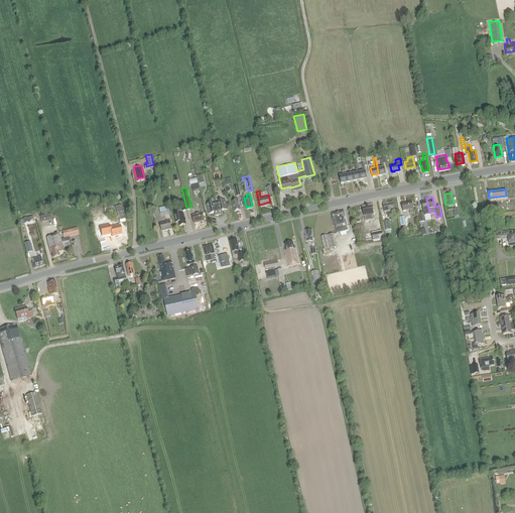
[(219,201),(215,202),(218,212),(221,211),(221,209),(226,207),(224,198),(218,199),(219,201)]
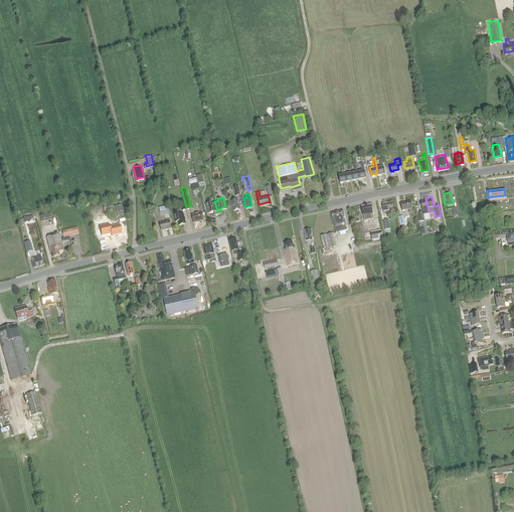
[(236,197),(230,198),(233,208),(238,207),(236,197)]
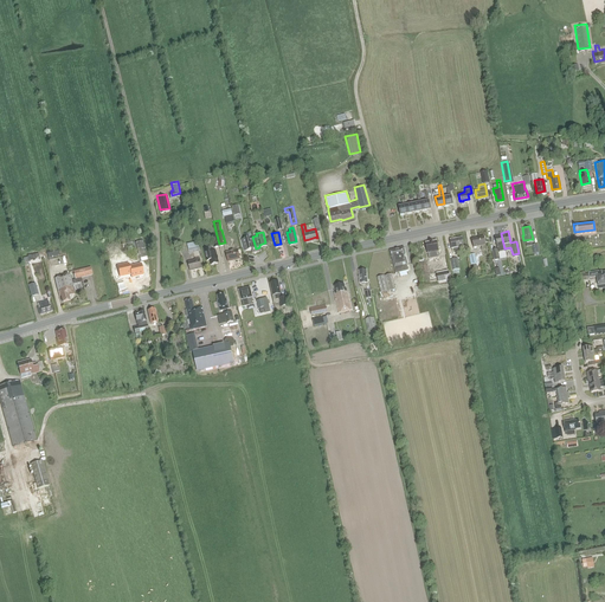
[(496,247),(493,247),(490,248),(493,257),(506,254),(504,248),(501,233),(494,234),(496,247)]
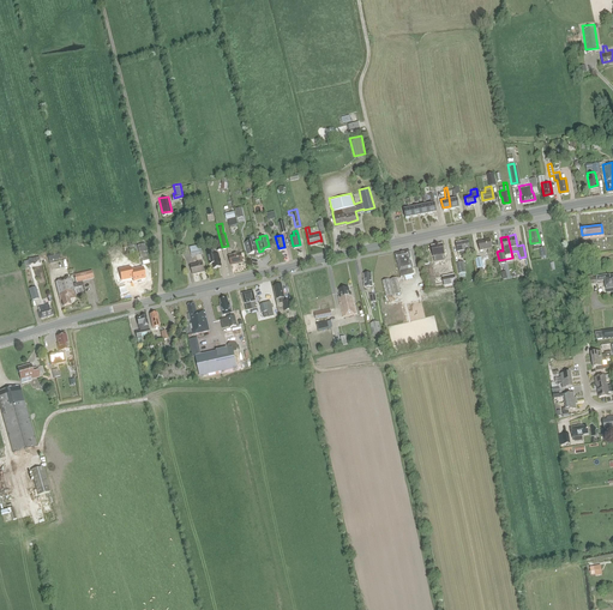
[(469,252),(468,247),(468,246),(467,237),(455,240),(457,248),(458,248),(460,253),(469,252)]
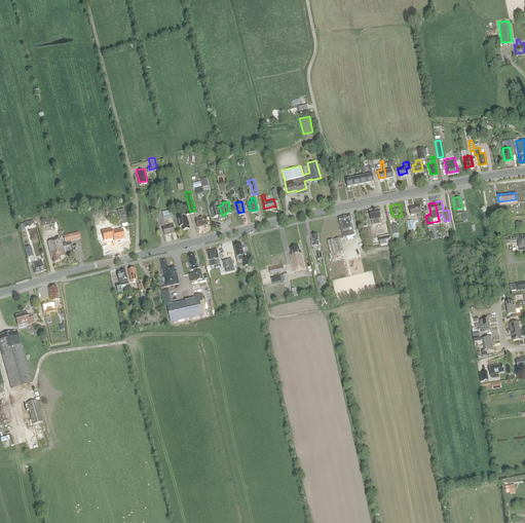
[(416,211),(417,215),(421,214),(419,203),(408,206),(410,212),(416,211)]
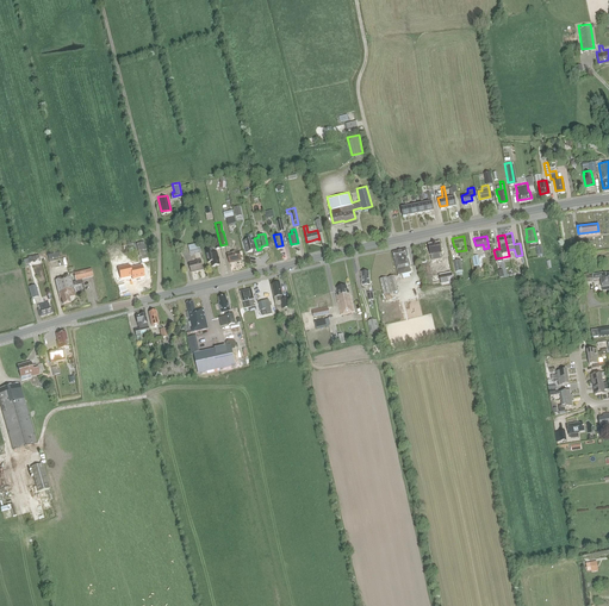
[(258,250),(254,238),(250,239),(249,237),(242,238),(246,250),(252,248),(253,251),(258,250)]
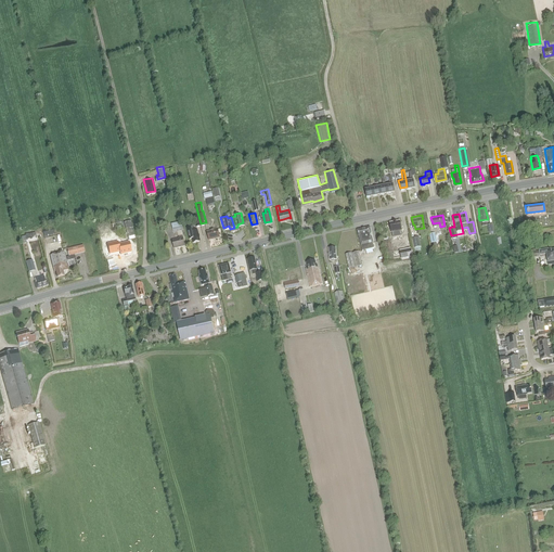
[(182,227),(180,218),(170,220),(171,229),(182,227)]
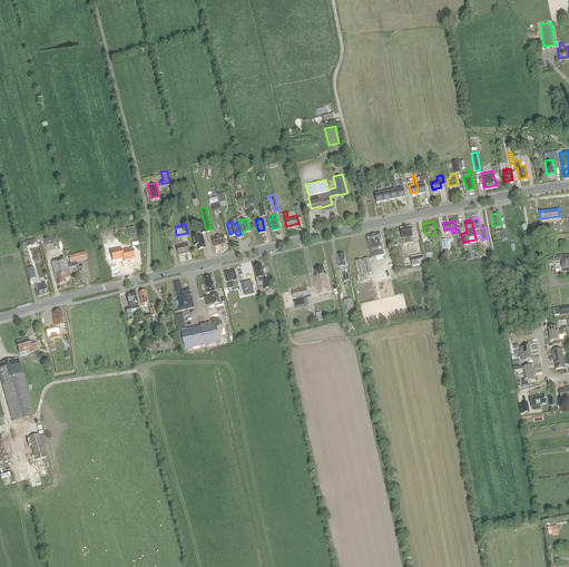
[(402,225),(399,226),(400,236),(401,242),(411,240),(410,234),(411,234),(409,224),(405,225),(402,225)]
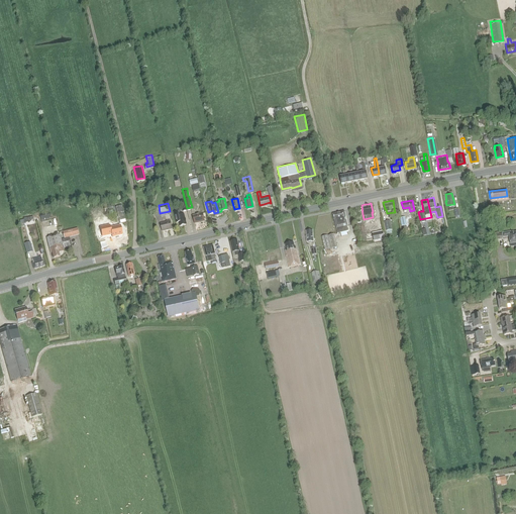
[(183,212),(180,212),(179,208),(173,210),(175,220),(178,220),(179,223),(185,222),(183,212)]
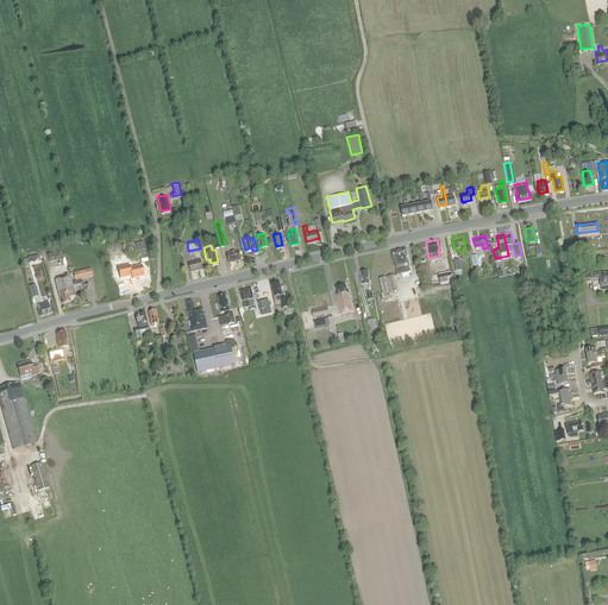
[(45,249),(48,257),(60,253),(57,246),(45,249)]
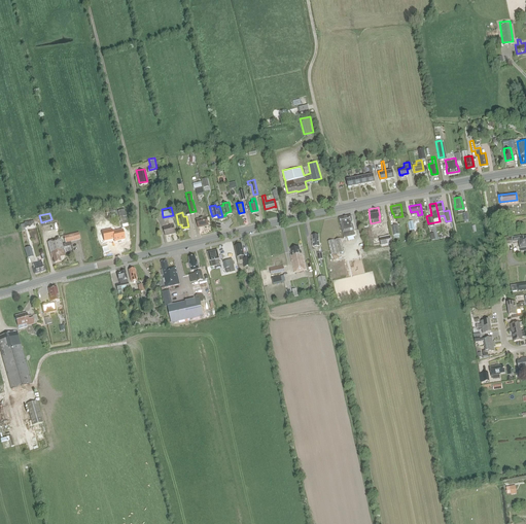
[(340,221),(342,231),(344,236),(354,233),(353,228),(351,218),(350,213),(338,216),(340,221)]
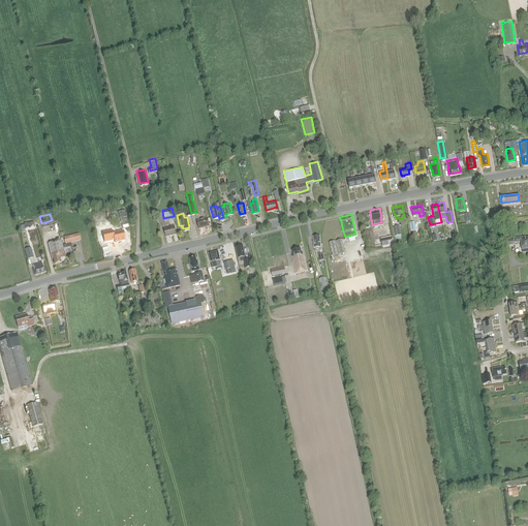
[(197,226),(208,224),(206,215),(203,215),(203,216),(195,218),(197,226)]
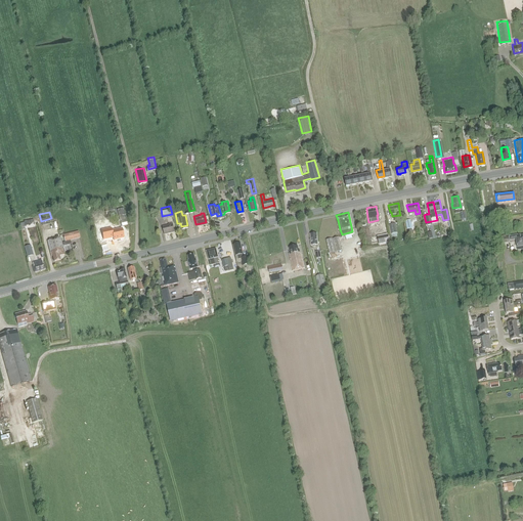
[(22,219),(23,220),(19,221),(20,227),(24,226),(24,223),(32,221),(31,217),(22,219)]
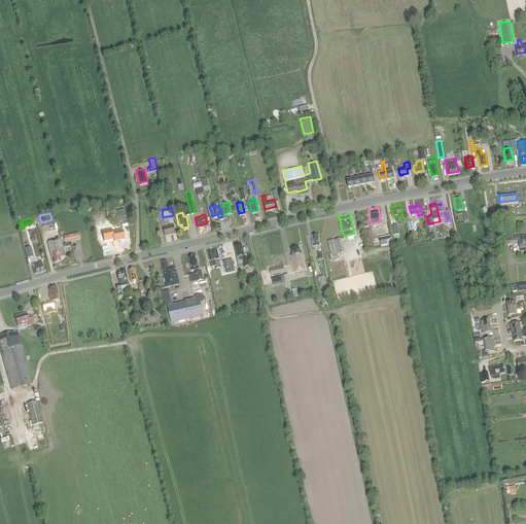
[(101,222),(103,230),(111,226),(109,219),(101,222)]
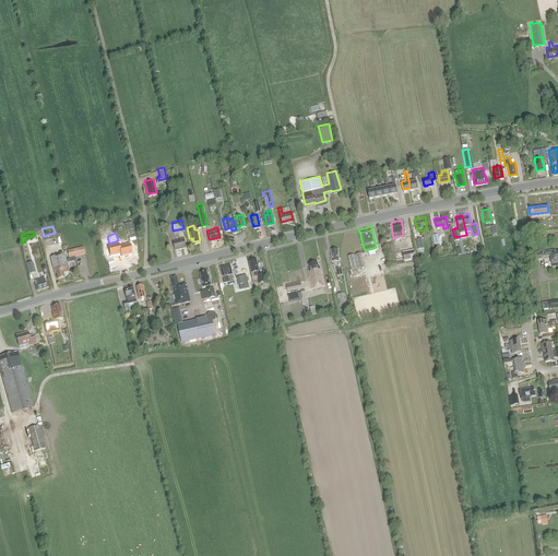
[(174,248),(185,245),(182,235),(179,236),(179,238),(173,239),(174,248)]
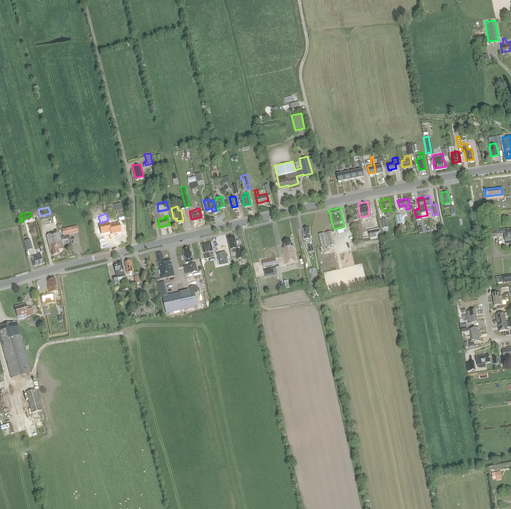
[(118,221),(103,224),(104,231),(109,230),(110,232),(120,230),(118,221)]
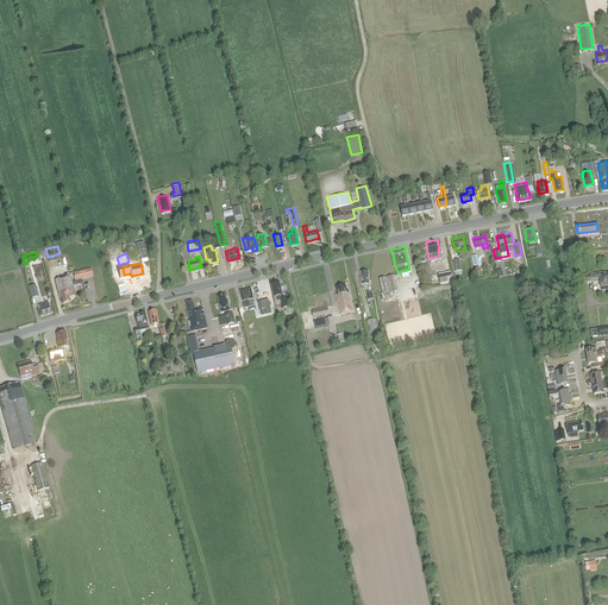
[(92,273),(91,265),(73,270),(75,277),(92,273)]
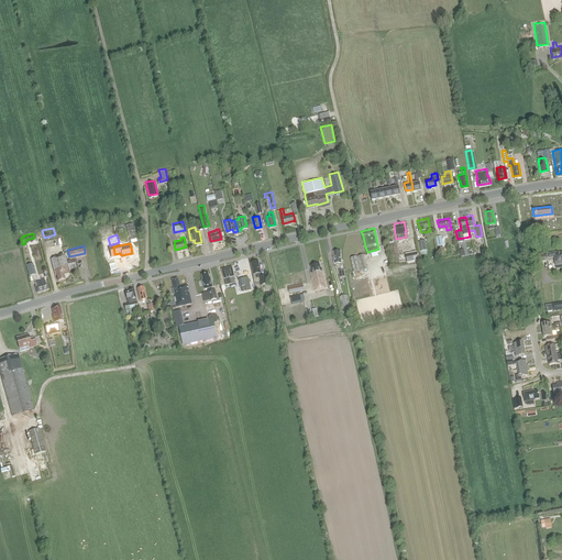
[(561,250),(555,251),(547,252),(547,256),(553,255),(553,260),(554,260),(555,266),(561,265),(561,250)]
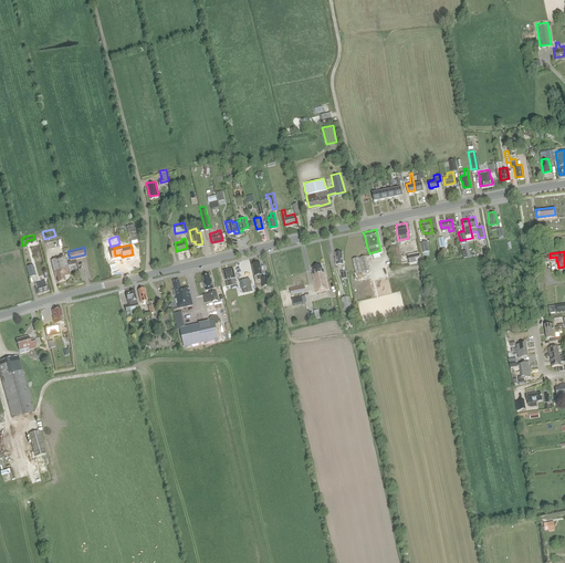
[(355,271),(362,269),(367,268),(368,268),(365,253),(352,257),(355,271)]
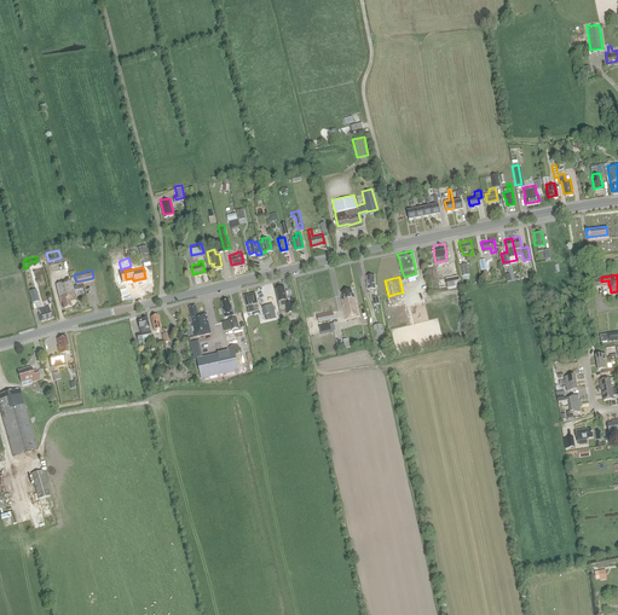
[(68,299),(75,296),(70,278),(53,282),(58,300),(59,299),(61,300),(63,306),(70,303),(68,299)]
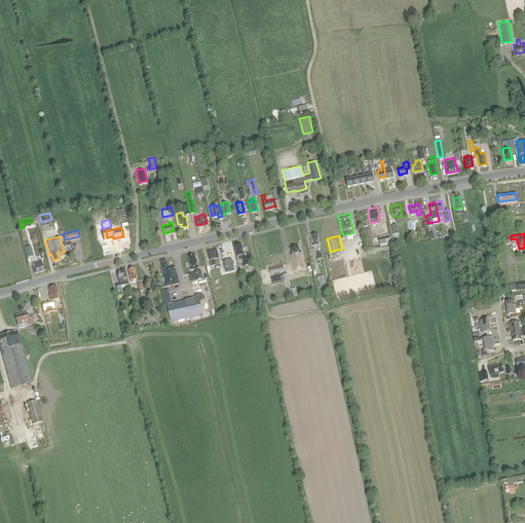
[(246,263),(250,262),(248,255),(244,256),(242,253),(240,241),(236,243),(235,243),(234,243),(233,244),(235,254),(237,261),(241,260),(242,264),(244,264),(246,263)]
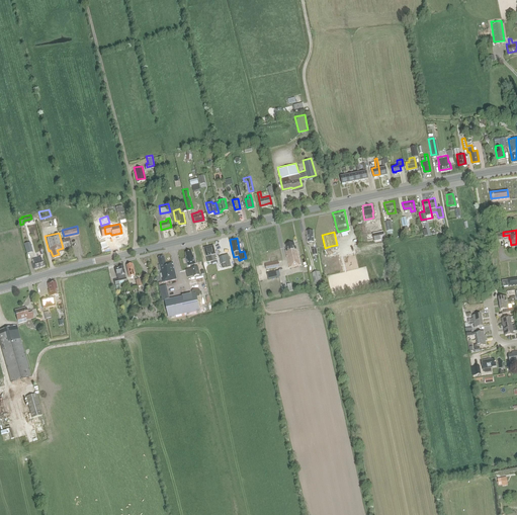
[(32,249),(29,240),(23,242),(26,251),(32,249)]
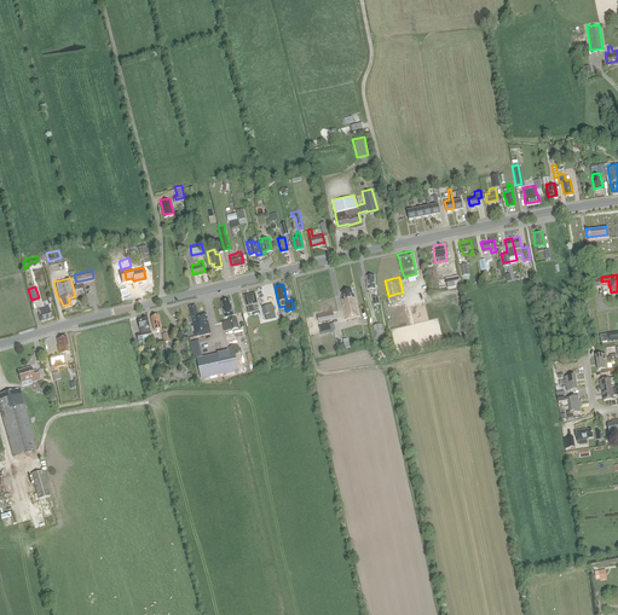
[(350,286),(340,289),(341,293),(340,293),(341,296),(340,296),(345,315),(358,313),(354,296),(353,296),(352,290),(351,291),(350,286)]
